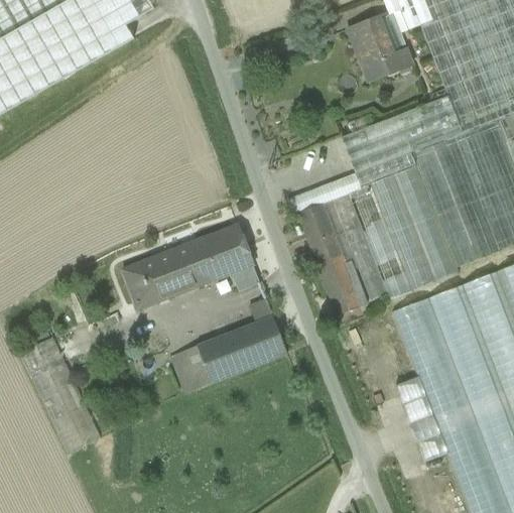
[(0,0),(0,35),(62,0),(0,0)]
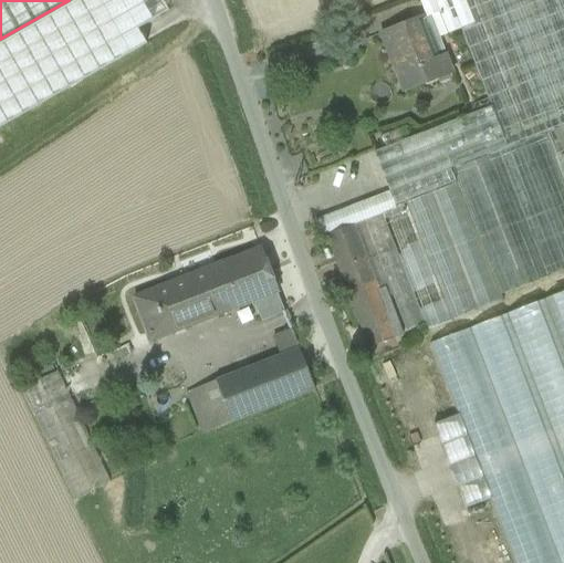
[(472,23),(474,22),(466,0),(437,0),(450,32),(461,28),(472,23)]
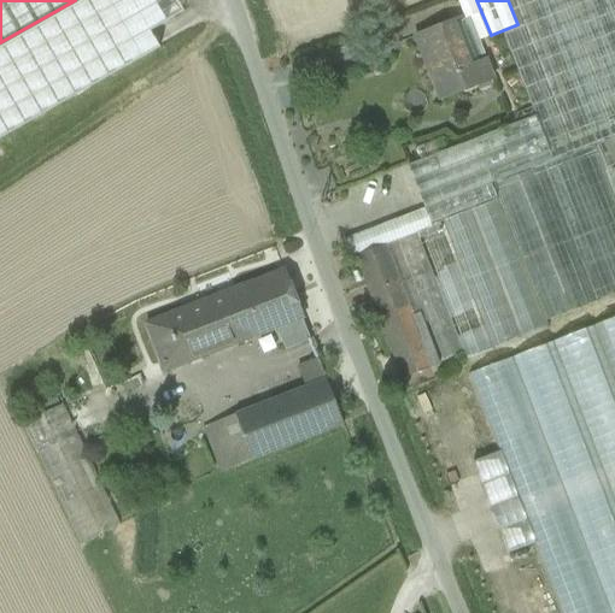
[(508,0),(517,24),(515,25),(561,142),(614,122),(614,0),(508,0)]
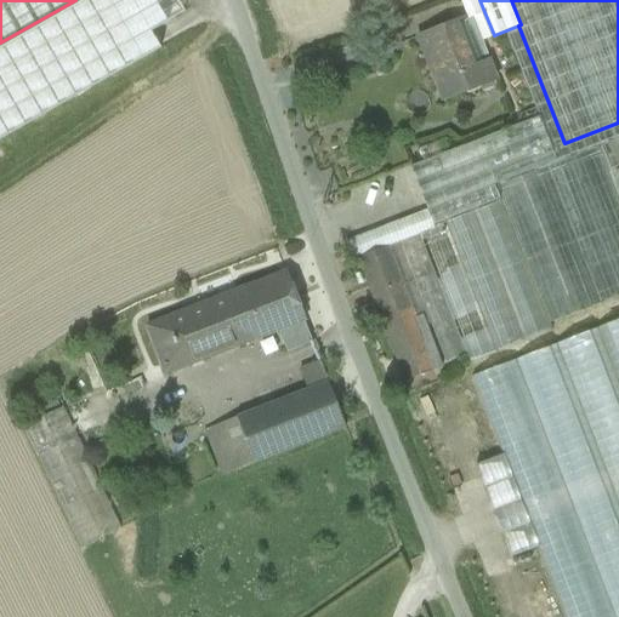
[(501,80),(476,16),(422,36),(448,101),(501,80)]
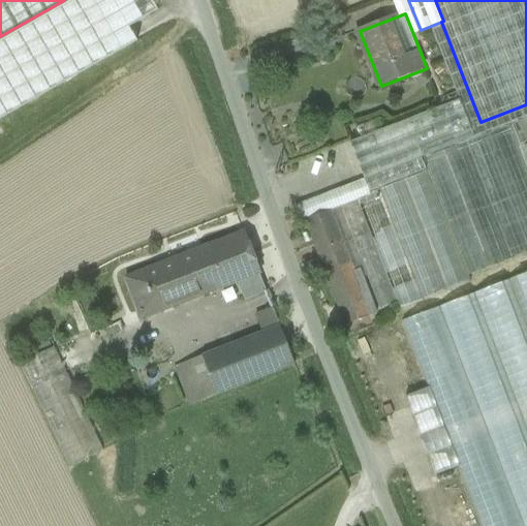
[(474,138),(514,123),(526,118),(526,144),(522,146),(526,157),(526,104),(481,122),(441,22),(431,26),(459,97),(474,138)]
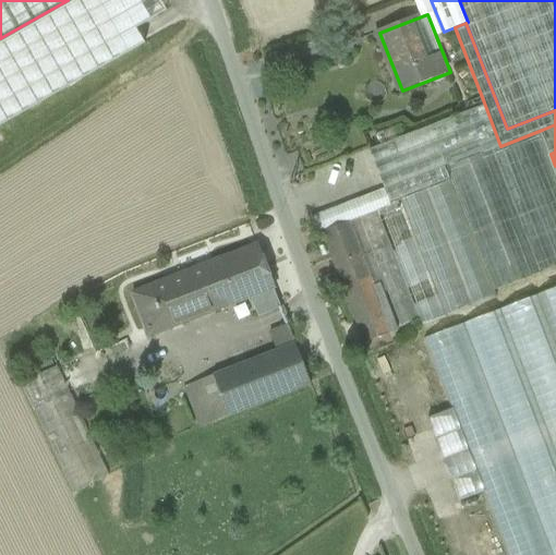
[(448,166),(500,146),(484,103),(463,110),(471,129),(387,161),(381,143),(370,147),(387,190),(448,166)]
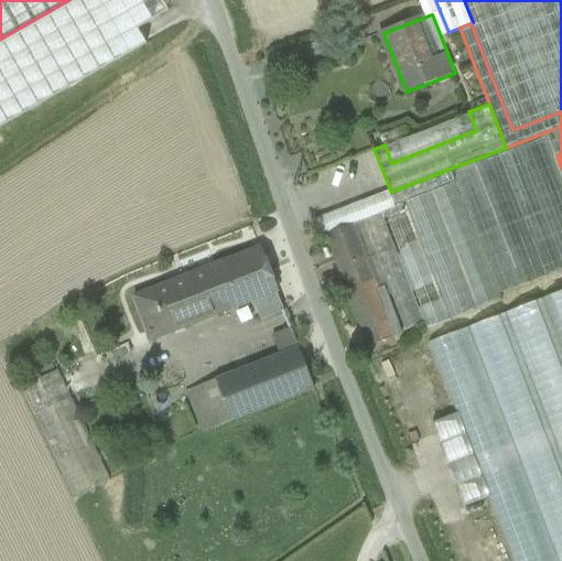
[(476,130),(468,111),(431,127),(385,144),(391,163),(476,130)]
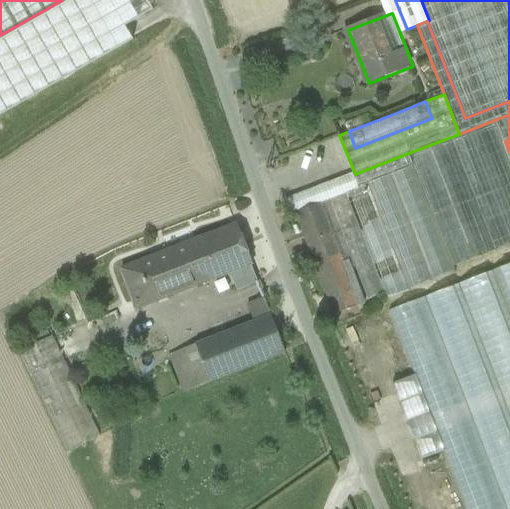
[(344,119),(349,131),(391,115),(386,102),(344,119)]
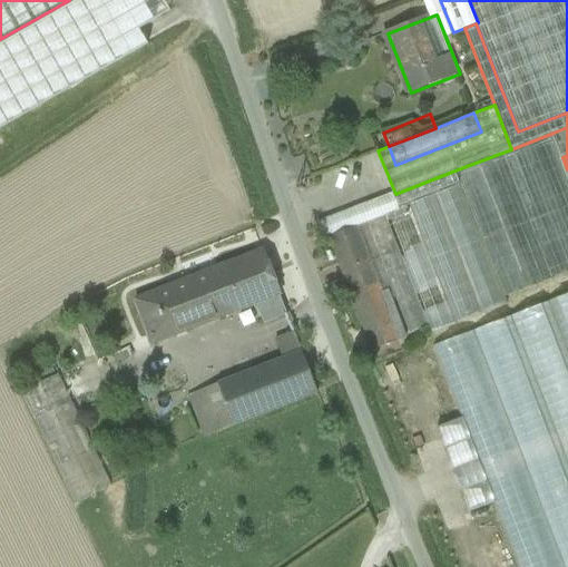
[(567,127),(554,133),(562,157),(567,155),(567,127)]
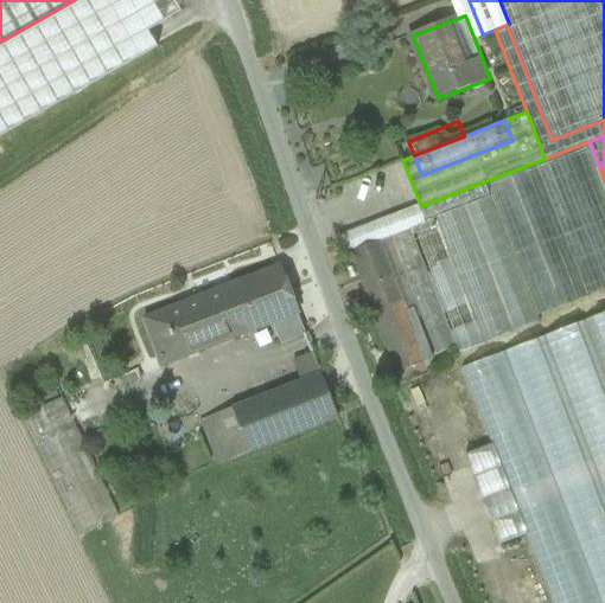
[(545,159),(488,180),(541,316),(604,290),(604,180),(599,167),(590,141),(545,159)]
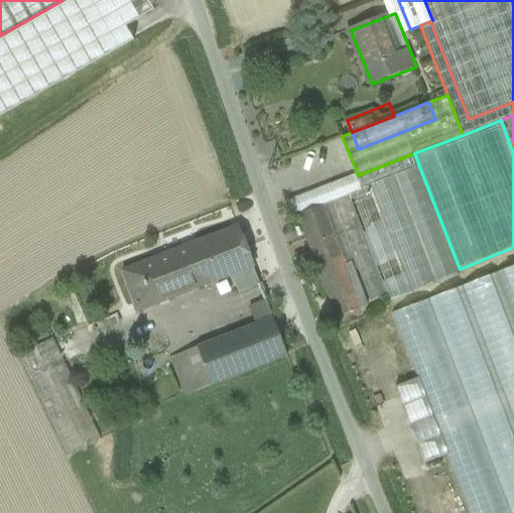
[(349,194),(389,296),(391,301),(462,274),(460,269),(414,153),(358,175),(363,188),(349,194)]
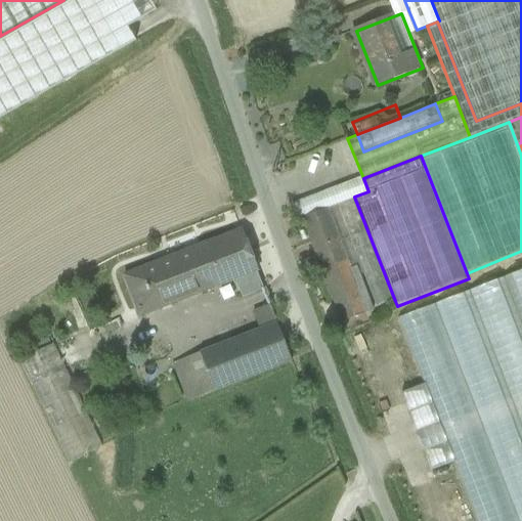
[(395,301),(354,197),(339,203),(380,306),(395,301)]
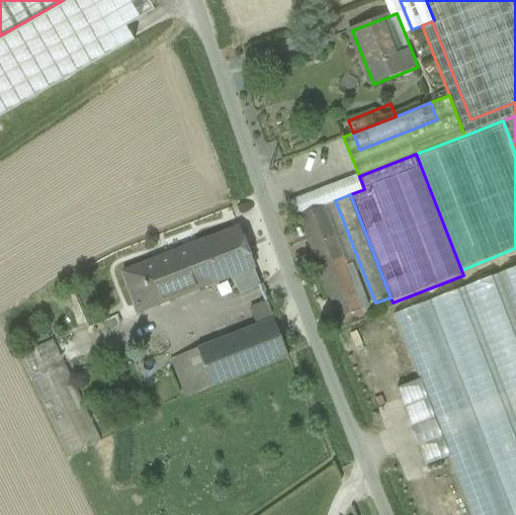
[(324,205),(303,213),(327,278),(349,269),(347,265),(324,205)]
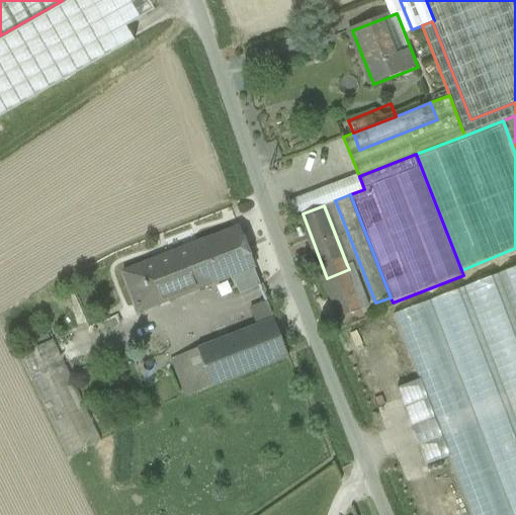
[(238,227),(144,264),(159,305),(233,275),(241,294),(261,286),(238,227)]
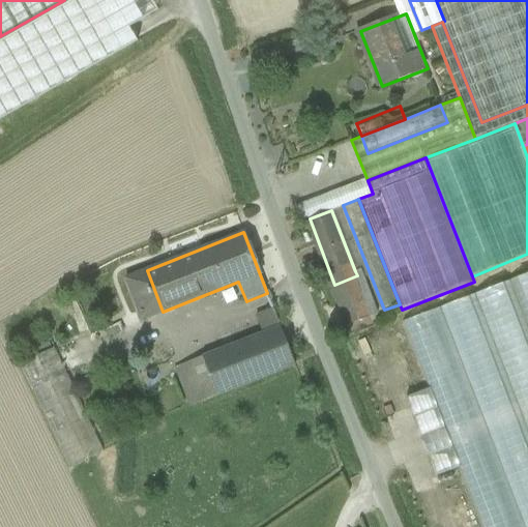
[(357,275),(334,285),(350,323),(379,312),(361,268),(355,271),(357,275)]
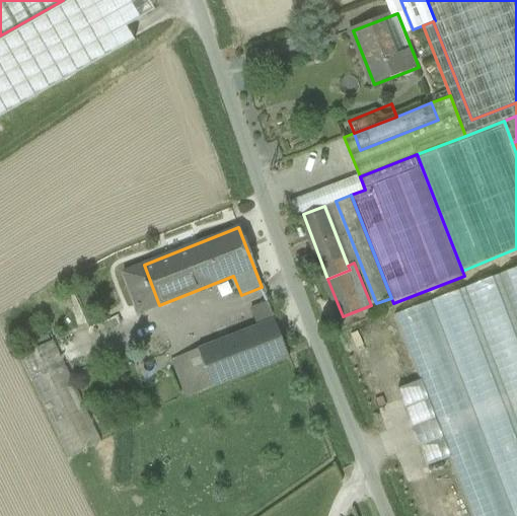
[(144,265),(123,273),(139,313),(159,305),(144,265)]
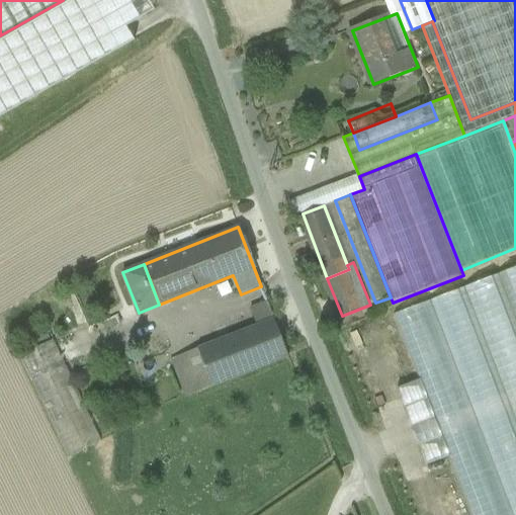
[(473,514),(515,514),(515,265),(395,313),(422,384),(400,393),(429,470),(452,461),(473,514)]
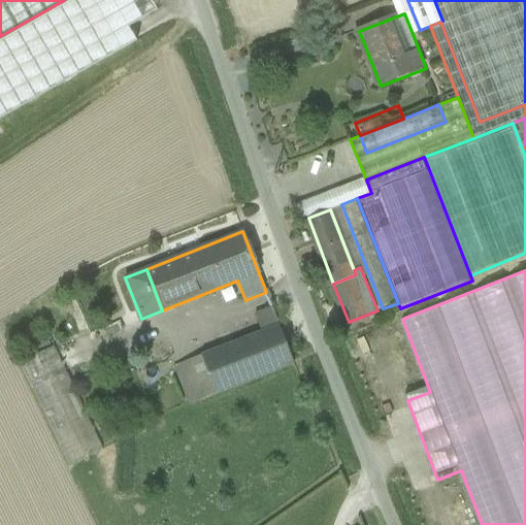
[(272,307),(258,314),(264,331),(280,325),(272,307)]
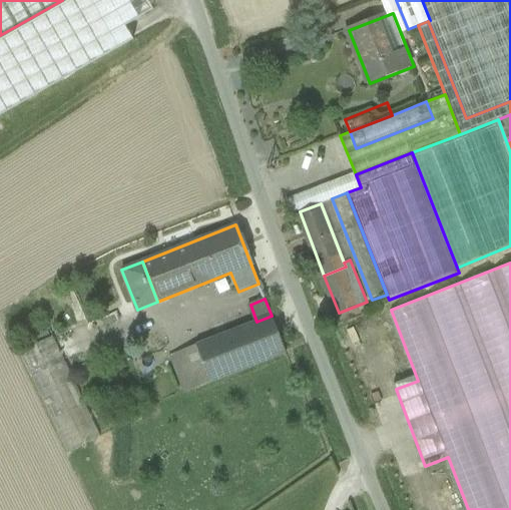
[(257,322),(197,346),(211,383),(287,353),(272,316),(257,322)]
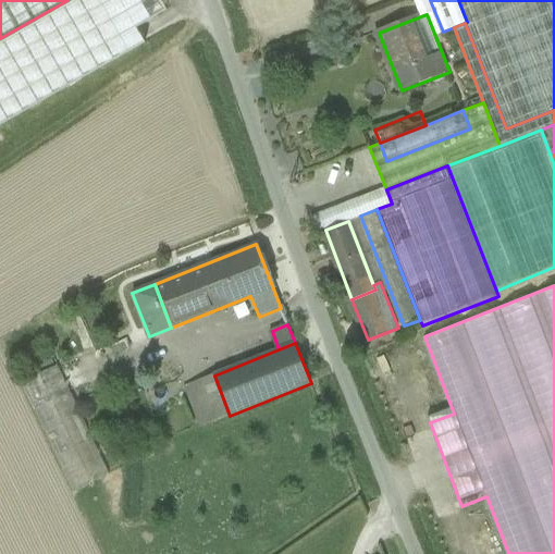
[(52,354),(26,366),(32,376),(57,364),(52,354)]
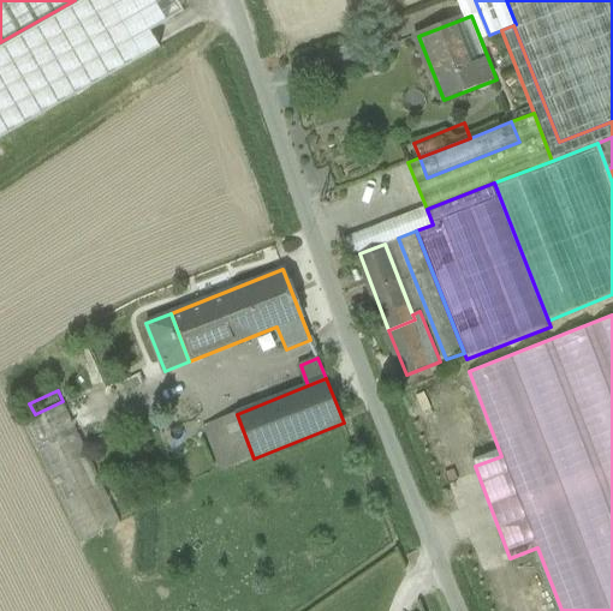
[(120,521),(63,401),(35,414),(22,420),(79,540),(120,521)]
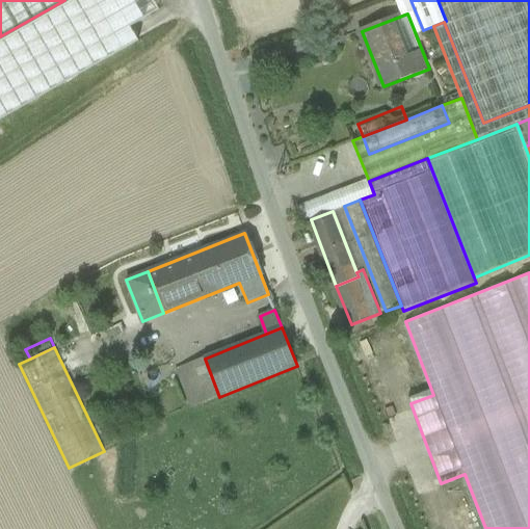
[(205,359),(178,369),(192,407),(219,397),(205,359)]
